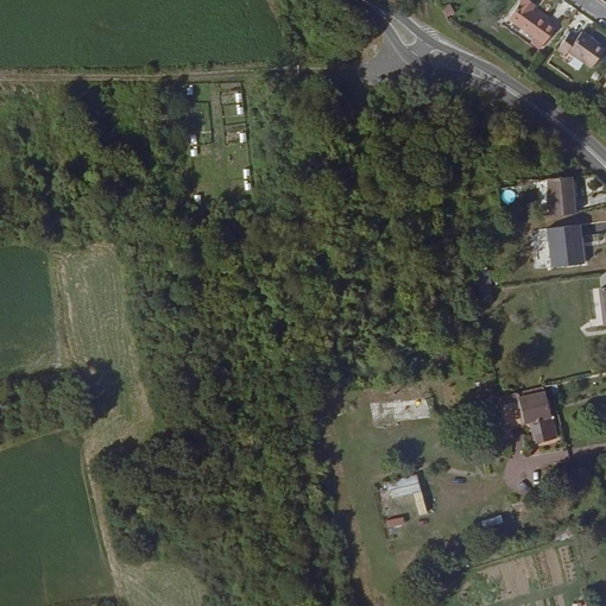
[(540,16),(542,12),(531,5),(530,8),(540,16)]
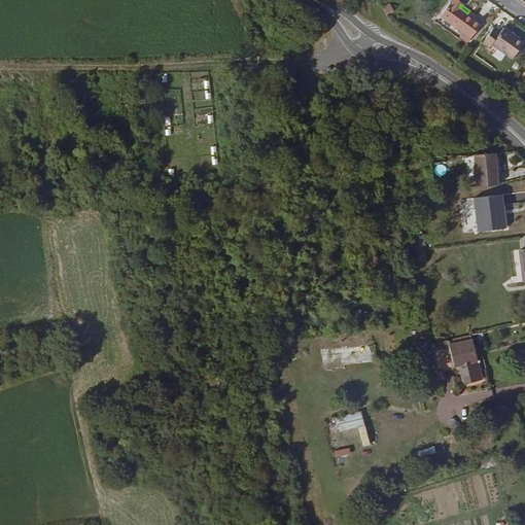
[(466,14),(467,13),(459,7),(448,24),(467,37),(465,41),(475,48),(487,29),(466,14)]
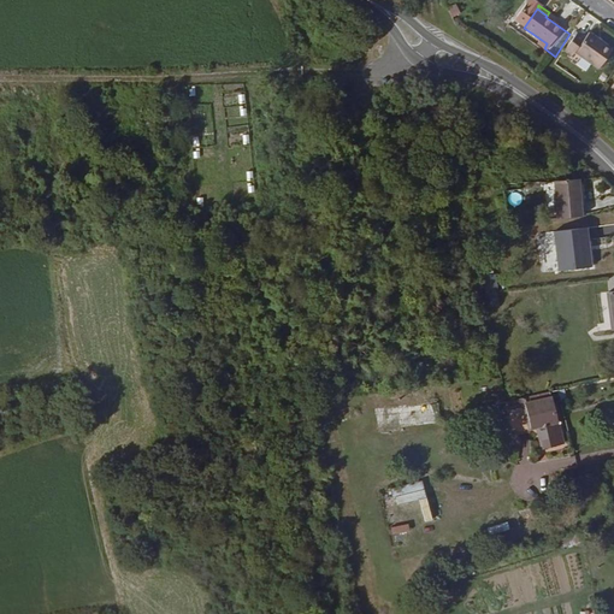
[(613,49),(597,39),(594,43),(586,39),(573,58),(580,63),(584,58),(606,74),(613,62),(613,49)]
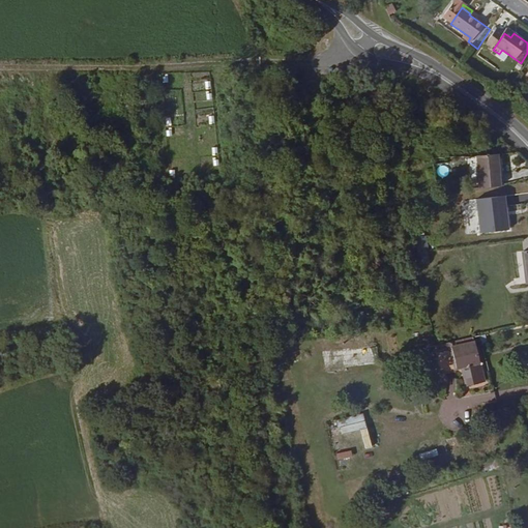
[(478,187),(500,185),(497,153),(474,155),(478,187)]
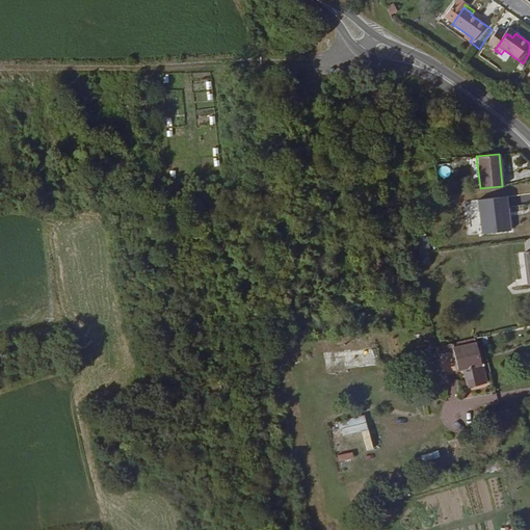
[(505,195),(477,199),(481,232),(509,229),(505,195)]
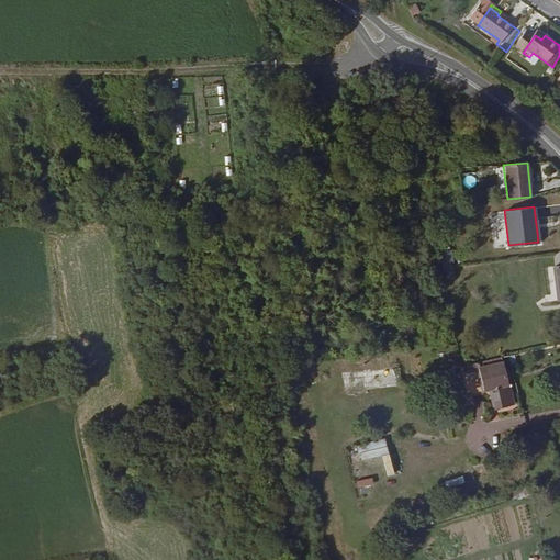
[(451,266),(443,266),(444,281),(454,280),(451,266)]
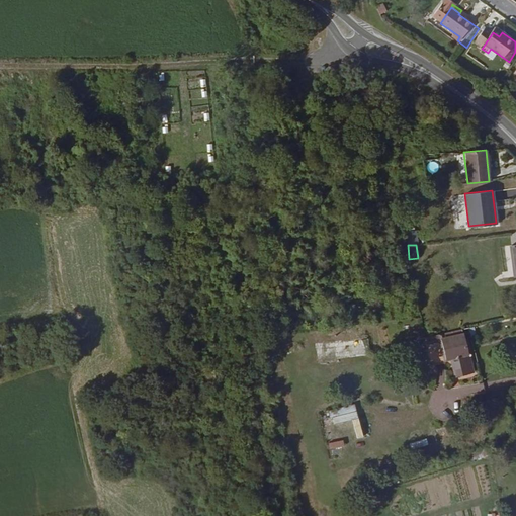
[(457,376),(473,373),(463,335),(432,342),(436,362),(453,358),(457,376)]
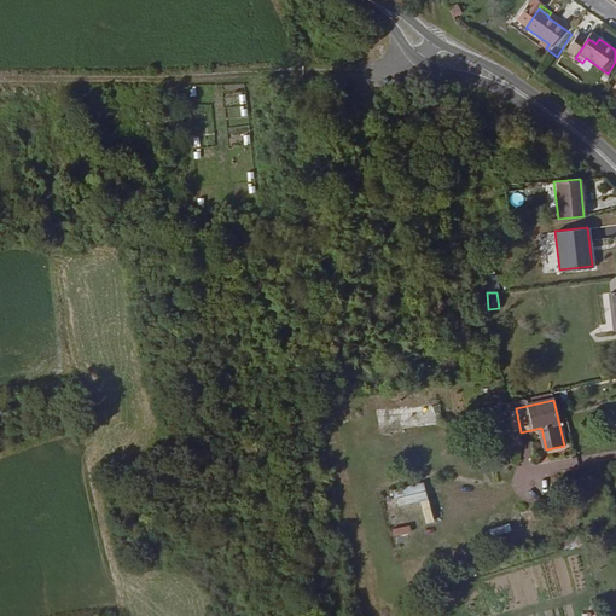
[(423,492),(382,497),(383,510),(425,505),(423,492)]
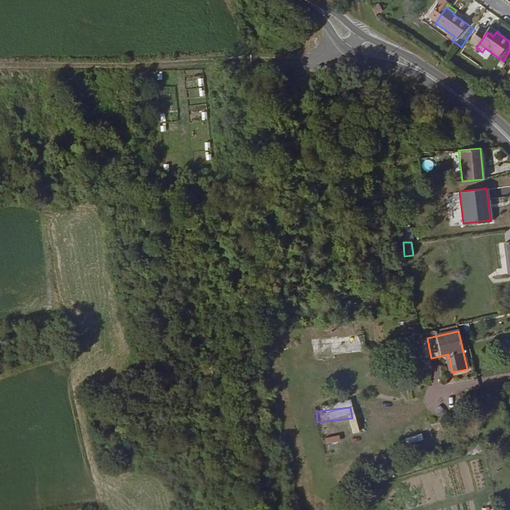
[(351,435),(360,433),(355,416),(347,418),(351,435)]
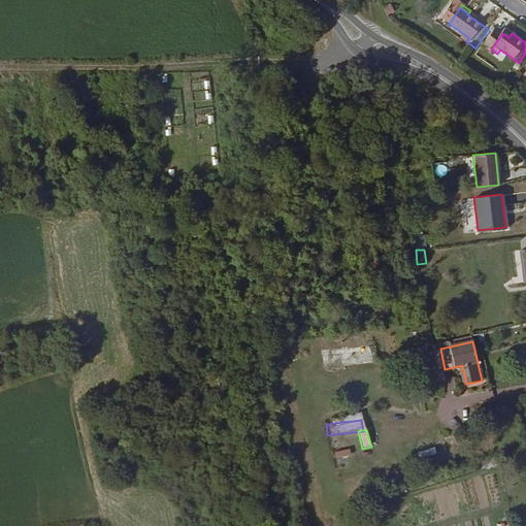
[(349,451),(334,453),(335,460),(350,458),(349,451)]
